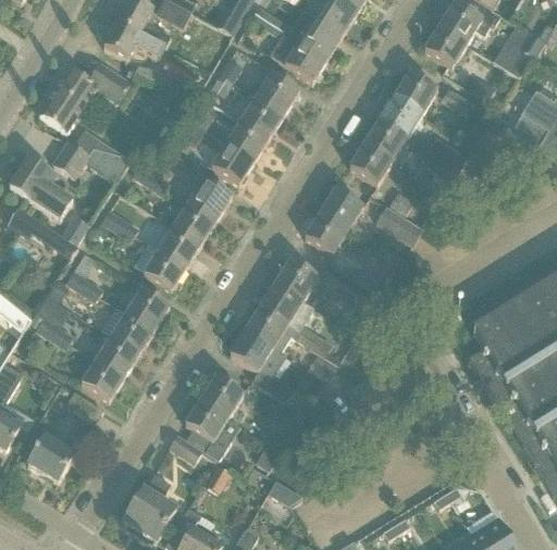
[(128,0),(116,23),(138,35),(151,41),(163,48),(169,38),(157,32),(144,25),(152,10),(149,8),(134,0),(128,0)]
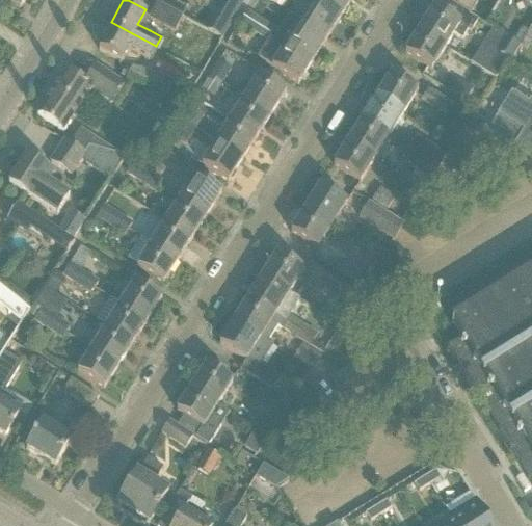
[(181,12),(157,0),(154,0),(148,14),(174,28),(181,12)]
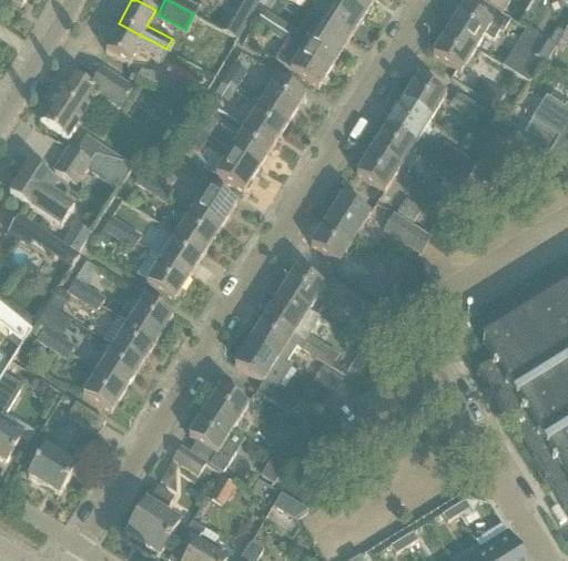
[(168,0),(193,13),(200,1),(198,0),(168,0)]
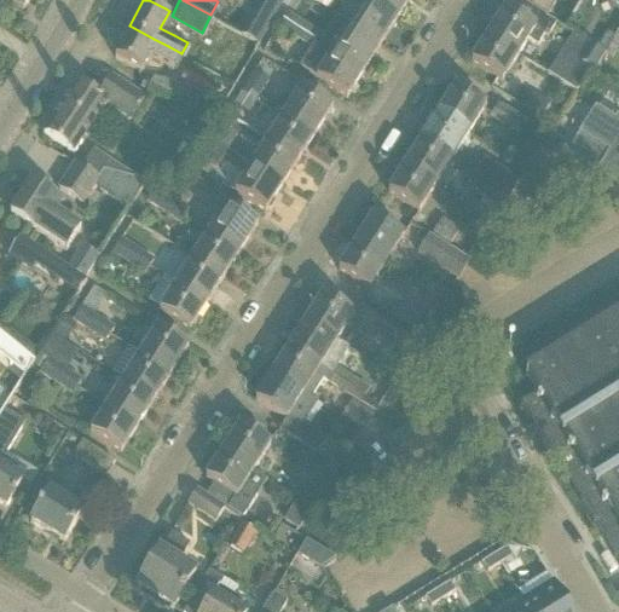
[(256,0),(241,29),(259,40),(282,0),(256,0)]
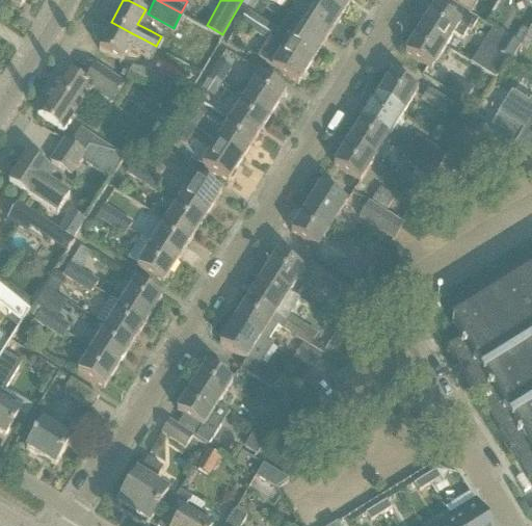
[(298,19),(326,36),(340,14),(319,0),(310,0),(298,19)]
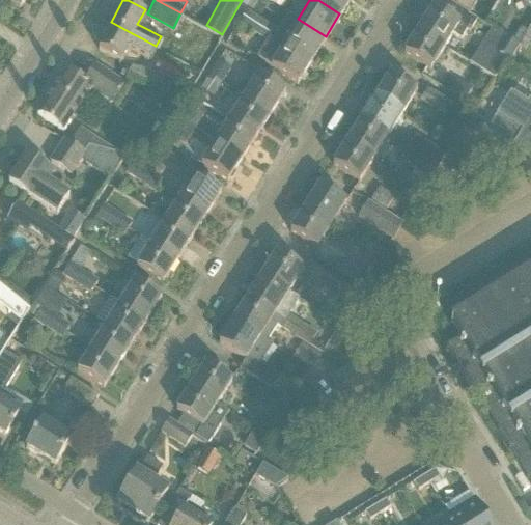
[(318,0),(339,14),(347,0),(318,0)]
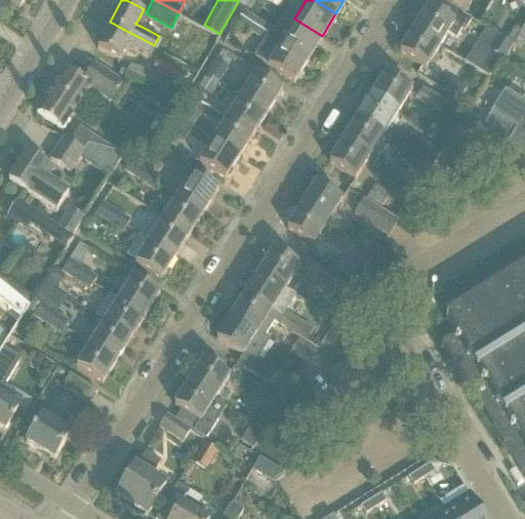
[(429,3),(413,26),(438,42),(447,29),(448,30),(455,34),(461,26),(463,27),(471,14),(462,9),(447,0),(435,0),(432,5),(429,3)]
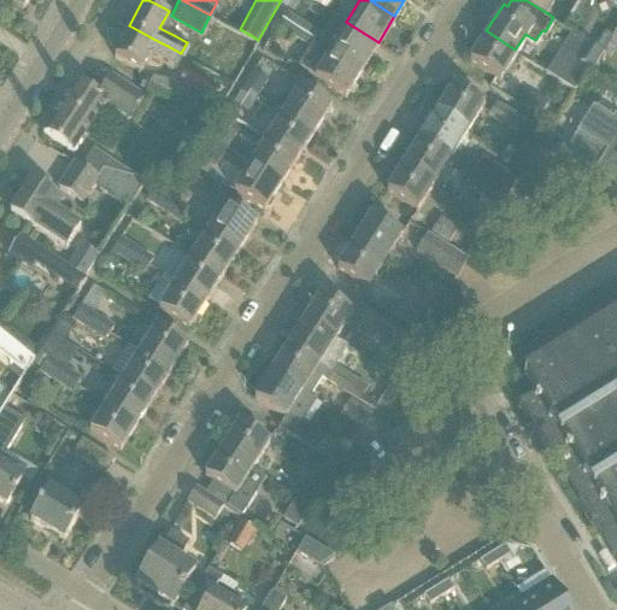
[(526,0),(544,11),(551,0),(526,0)]
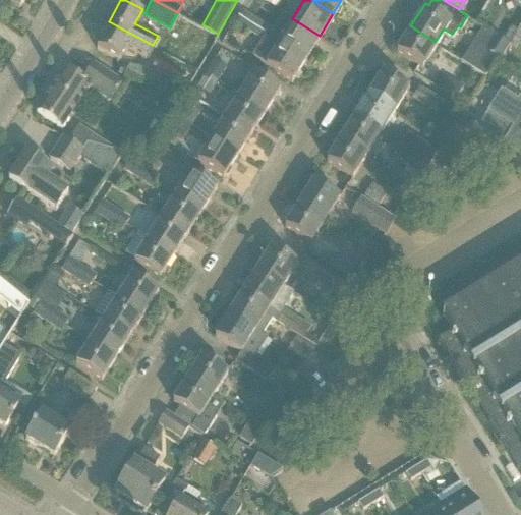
[(234,19),(246,27),(250,22),(251,23),(255,17),(240,8),(234,19)]
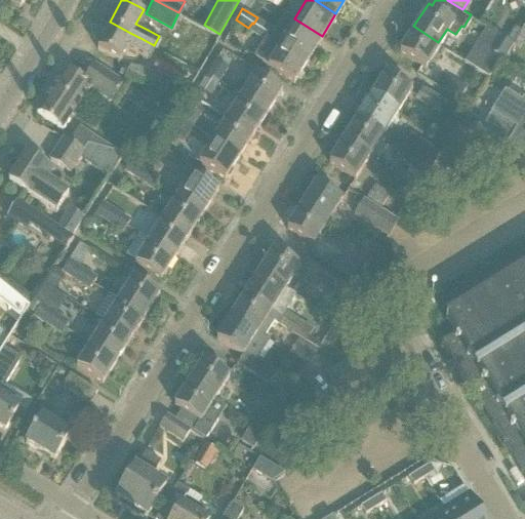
[(264,37),(252,53),(267,63),(293,79),(308,58),(280,41),(281,40),(268,30),(271,26),(257,17),(253,24),(252,23),(248,28),(264,37)]
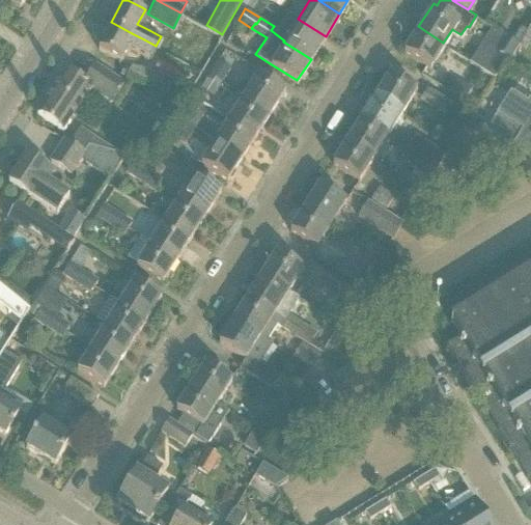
[(298,19),(284,40),(283,42),(311,59),(326,36),(298,19)]
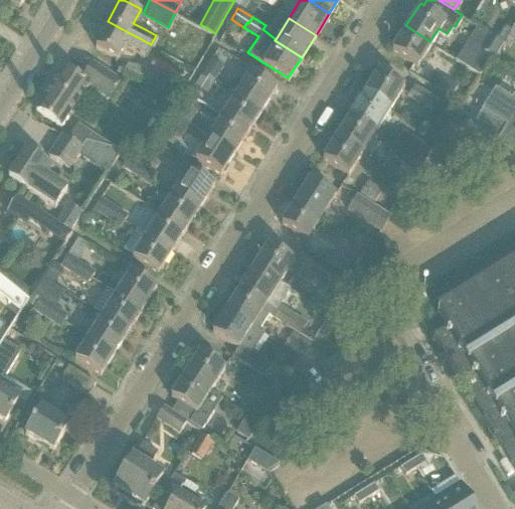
[(108,21),(96,44),(113,53),(116,55),(122,44),(134,51),(135,49),(146,55),(146,53),(154,58),(159,48),(151,44),(140,38),(128,32),(108,21)]
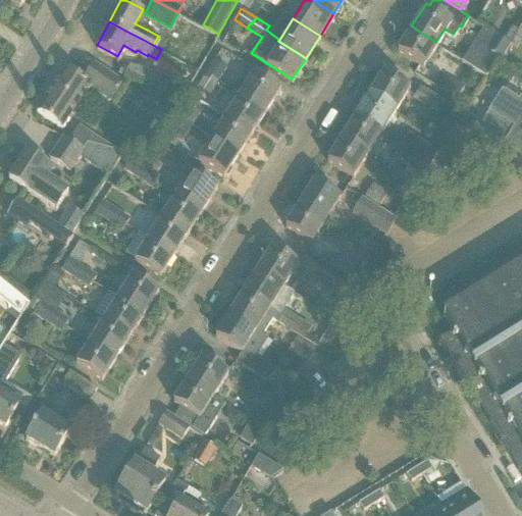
[(511,24),(503,37),(509,41),(514,44),(521,32),(521,29),(518,27),(517,28),(511,24)]
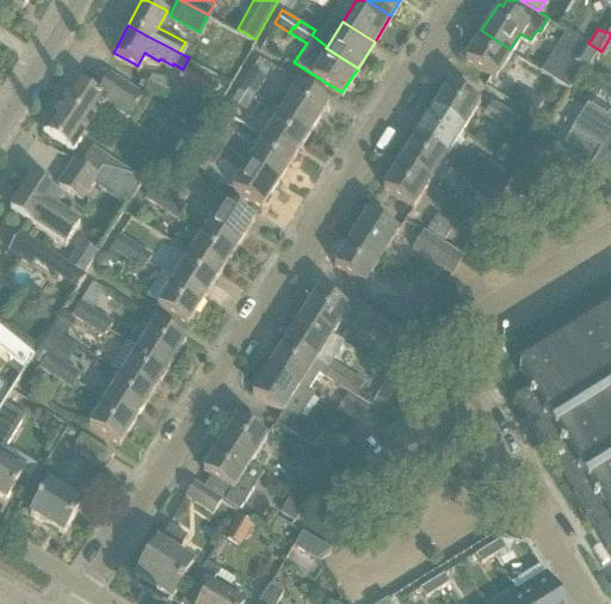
[(481,30),(464,56),(485,69),(494,74),(510,49),(481,30)]
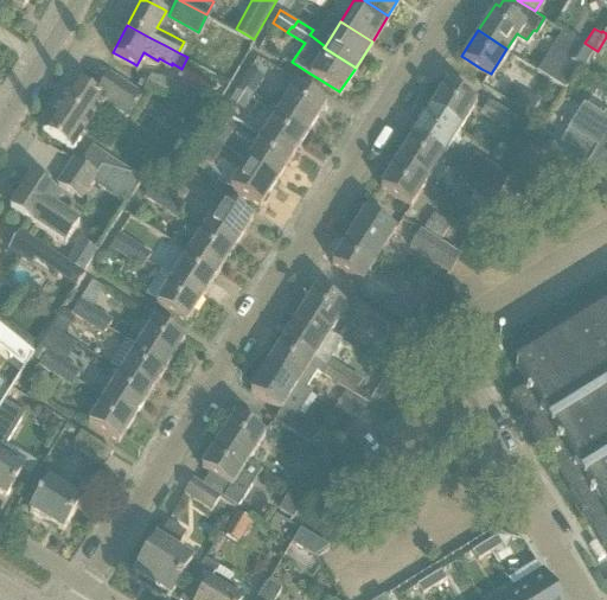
[(576,38),(566,55),(581,65),(592,48),(585,43),(576,38)]
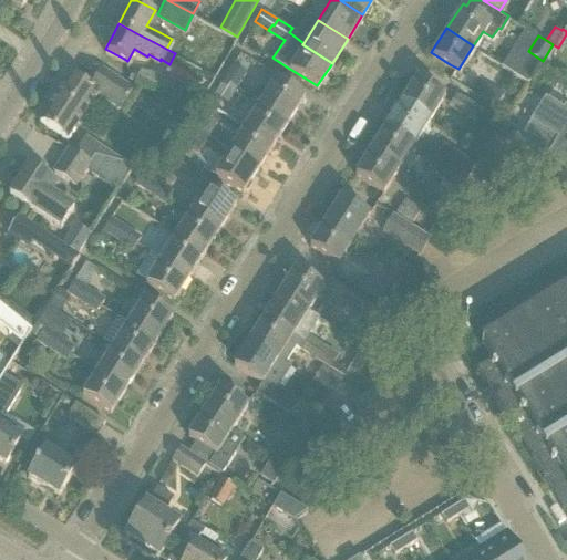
[(222,76),(236,85),(245,72),(244,71),(245,70),(248,72),(255,61),(238,51),(222,76)]
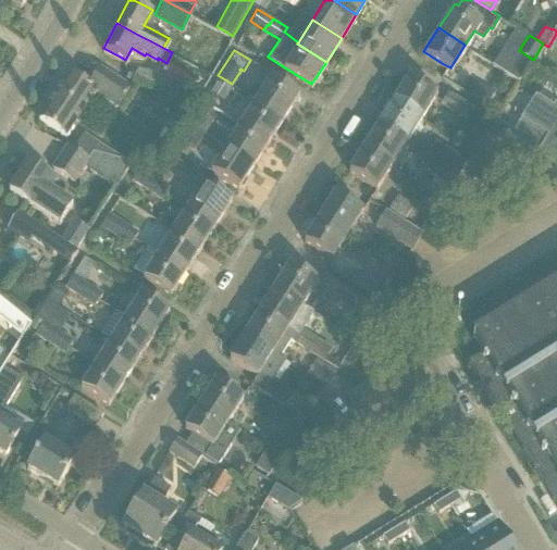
[(130,63),(125,76),(169,88),(173,89),(177,75),(172,74),(130,63)]
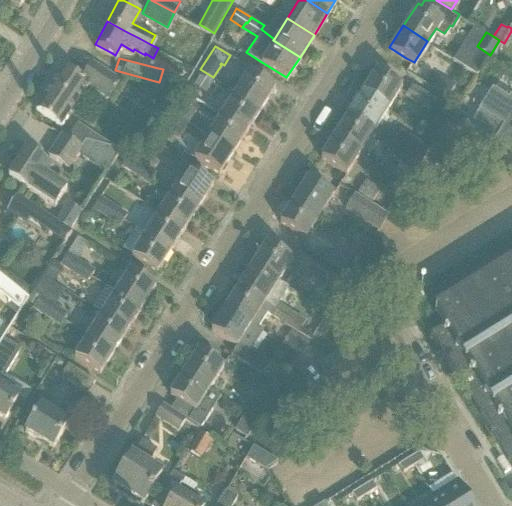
[(36,107),(52,118),(60,123),(88,82),(106,95),(118,77),(108,70),(92,59),(80,77),(64,65),(36,107)]
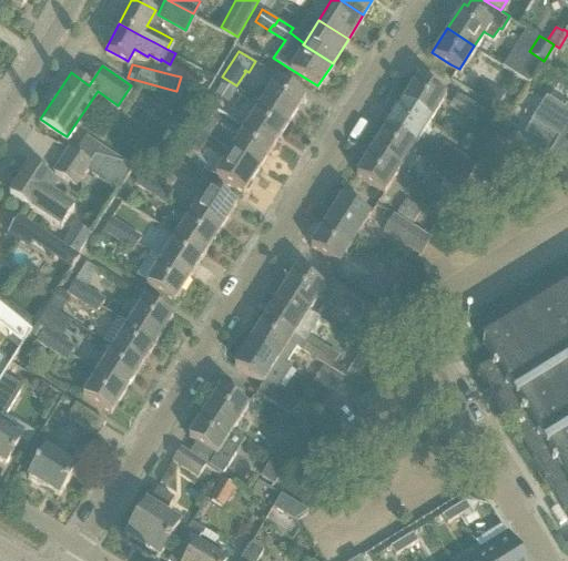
[(269,71),(254,94),(261,99),(260,101),(265,104),(288,120),(305,93),(286,81),(276,75),(275,75),(269,71)]
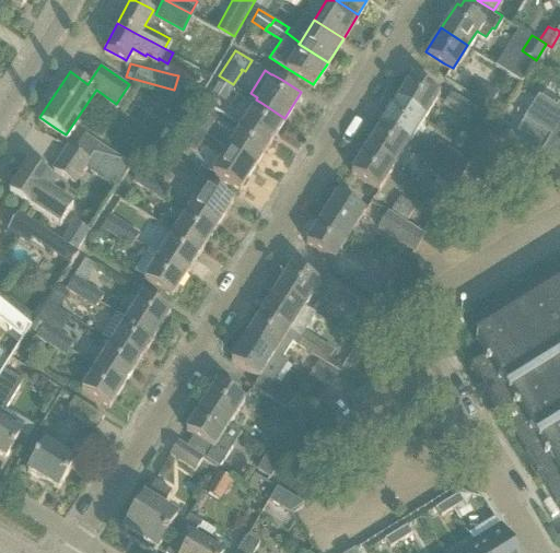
[(396,98),(423,116),(440,91),(411,73),(396,97),(396,98)]
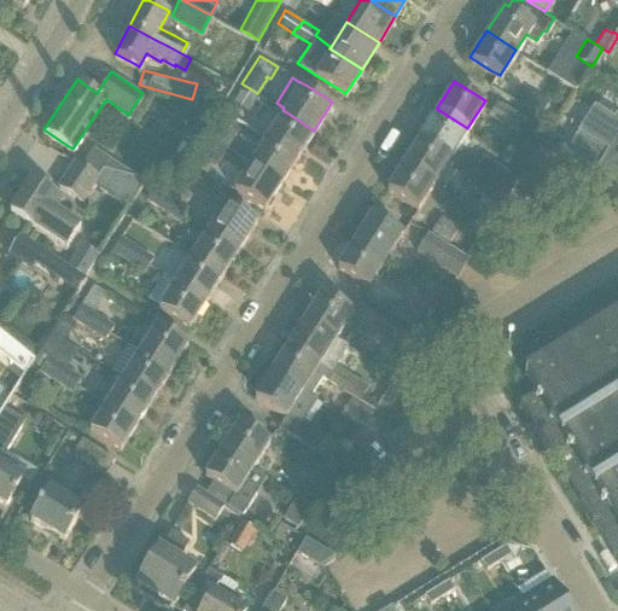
[(257,93),(242,83),(232,99),(248,109),(257,93)]
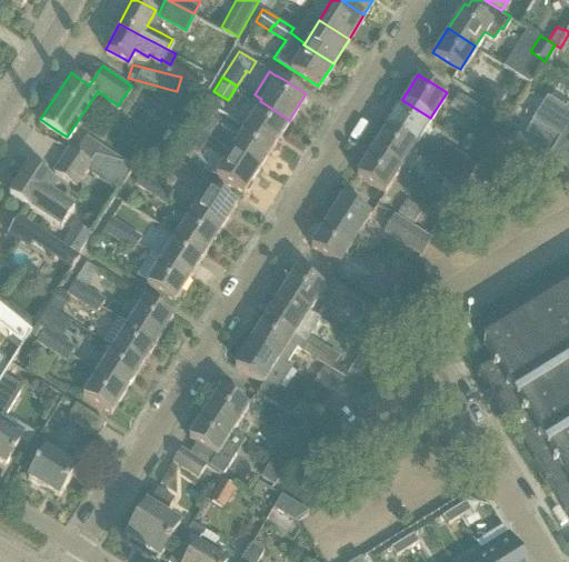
[(489,80),(480,94),(496,104),(505,90),(489,80)]
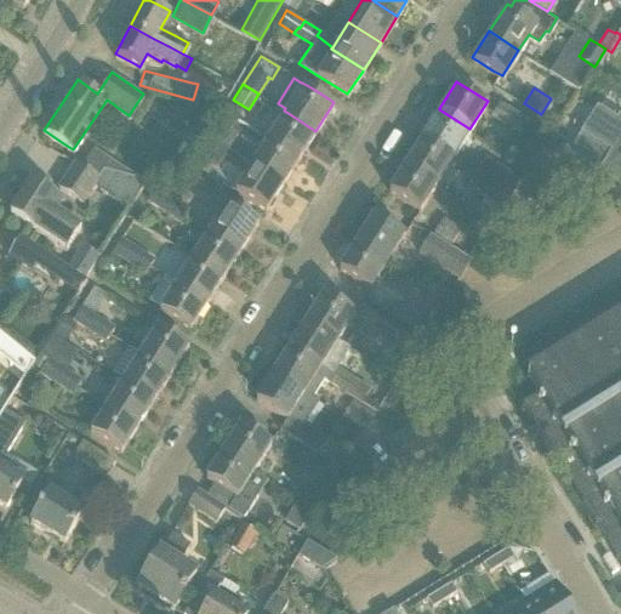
[(501,100),(493,112),(520,130),(529,117),(501,100)]
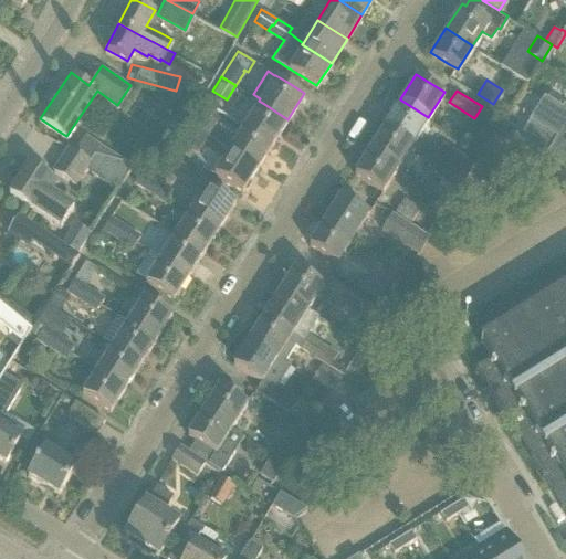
[(503,116),(492,134),(506,143),(532,159),(540,147),(553,155),(565,162),(565,103),(565,102),(563,105),(556,101),(544,93),(523,127),(522,128),(503,116)]
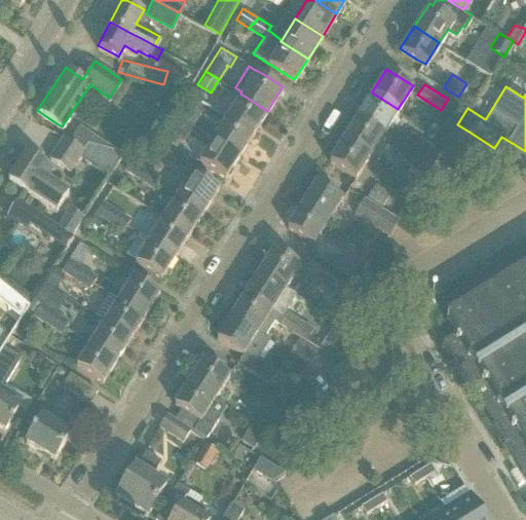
[(358,115),(383,132),(398,109),(372,93),(372,91),(369,89),(360,104),(364,106),(358,115)]
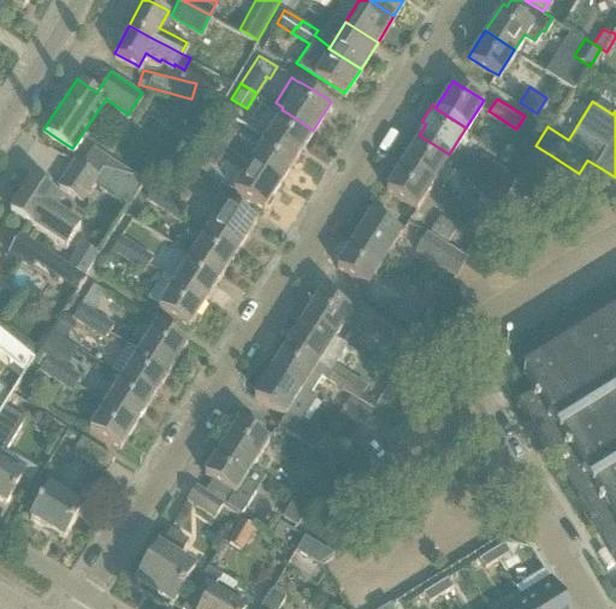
[(296,155),(313,130),(282,110),(265,136),(296,155)]
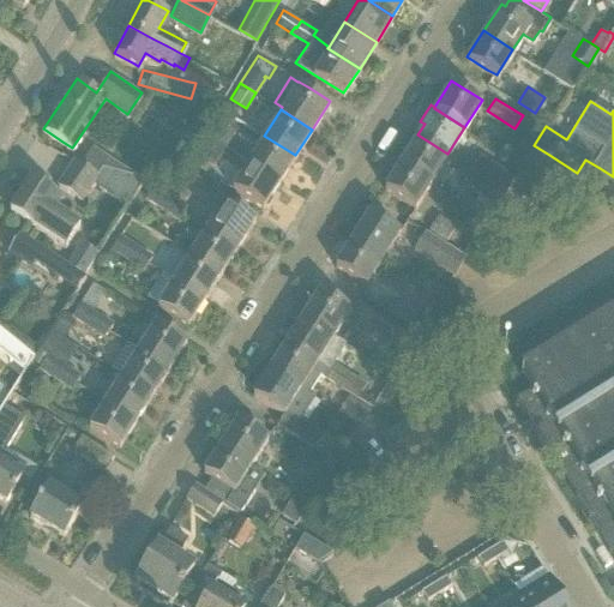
[(210,137),(222,145),(233,128),(221,120),(210,137)]
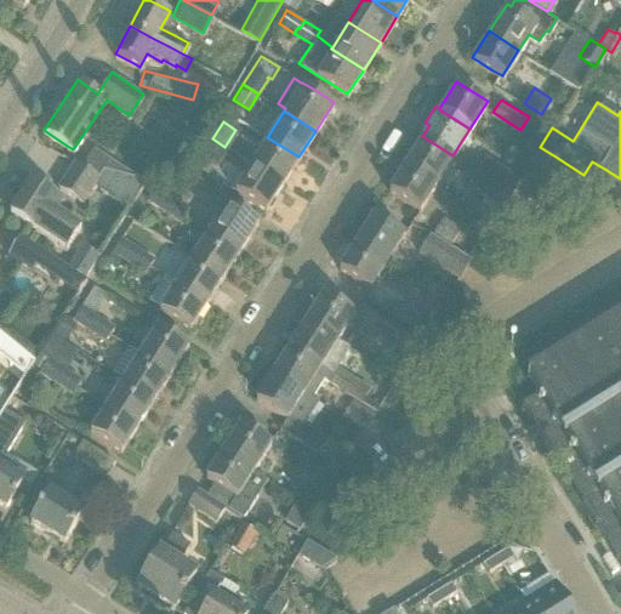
[(405,161),(437,181),(453,155),(422,136),(405,161)]
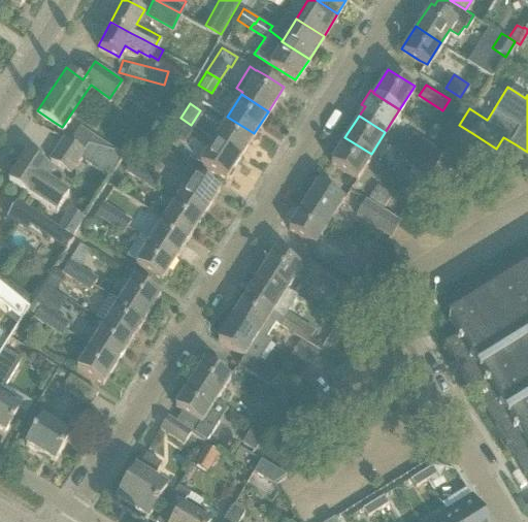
[(239,156),(254,133),(227,117),(213,136),(212,138),(239,156)]
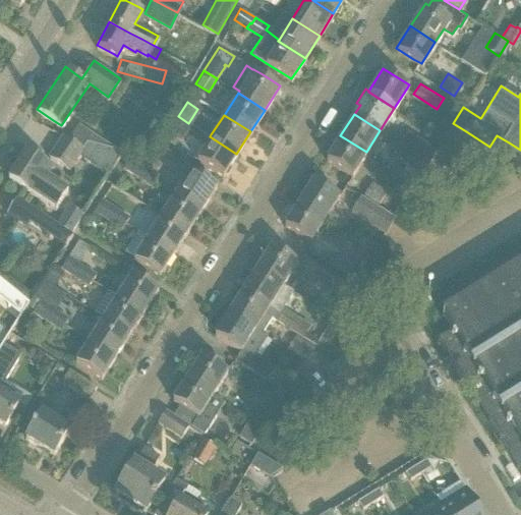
[(188,123),(178,116),(170,129),(180,135),(188,123)]
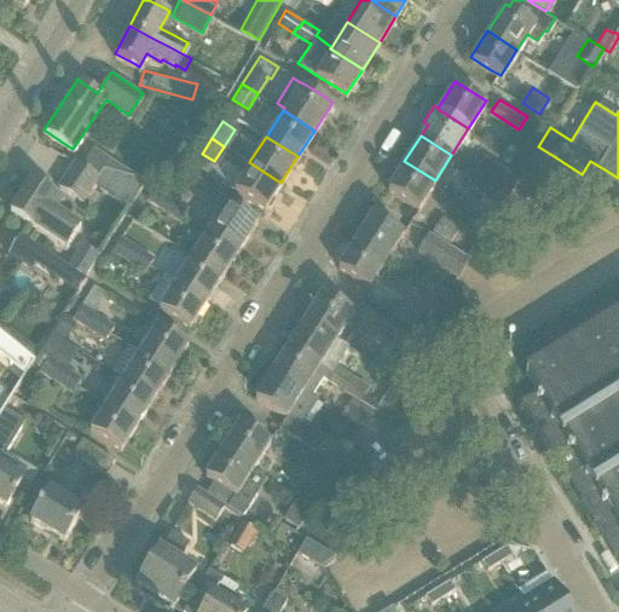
[(183,139),(165,168),(181,179),(200,151),(191,145),(183,139)]
